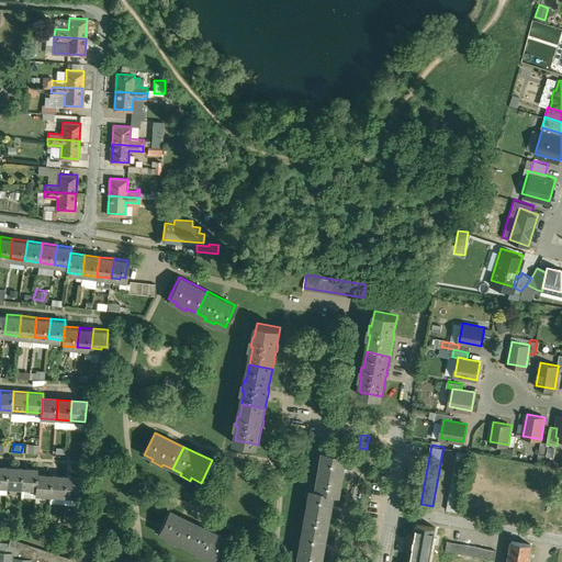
[(347,453),(324,449),(321,470),(344,473),(347,453)]
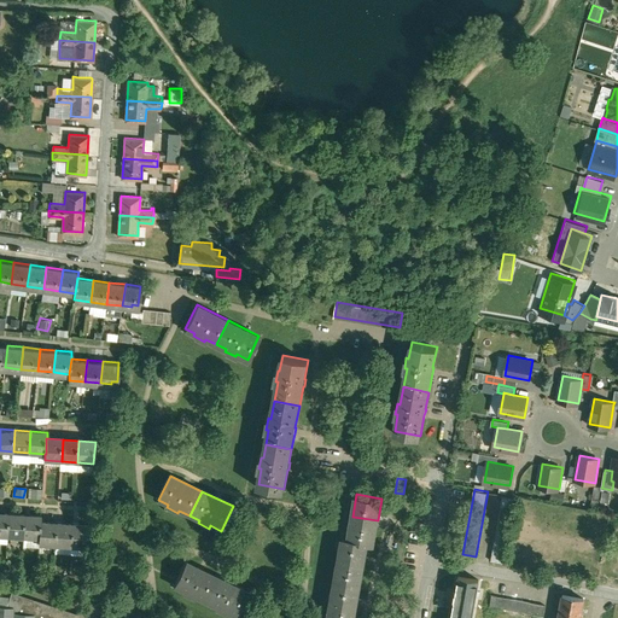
[(24,516),(9,514),(7,536),(23,537),(24,516)]
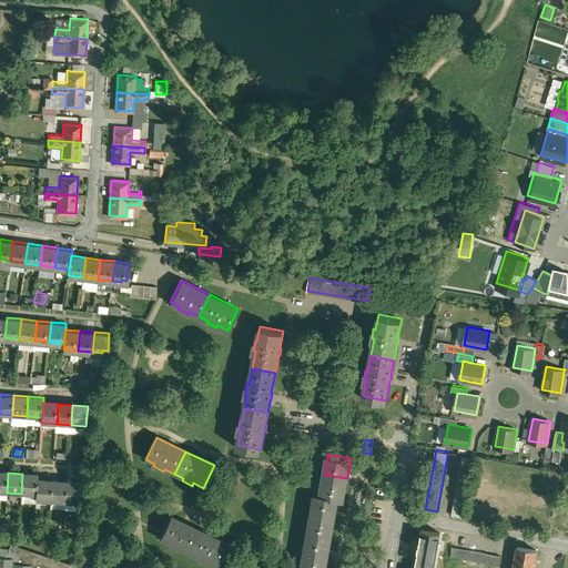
[(38,475),(22,474),(21,494),(37,495),(37,480),(38,475)]
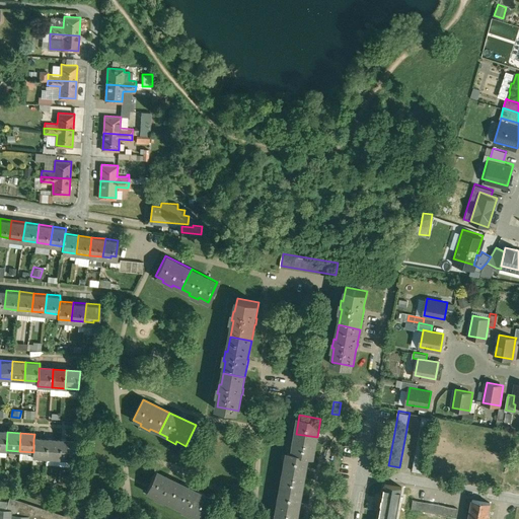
[(317,437),(296,434),(293,452),(309,454),(314,455),(317,437)]
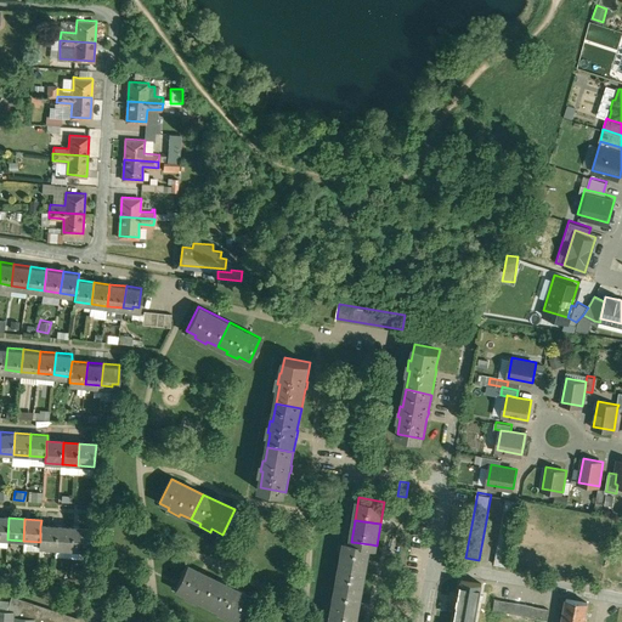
[(56,527),(40,526),(40,542),(39,548),(55,549),(56,527)]
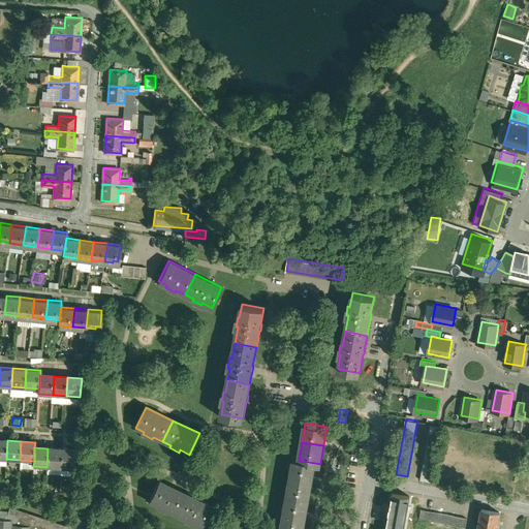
[(62,449),(48,448),(47,467),(61,468),(62,449)]
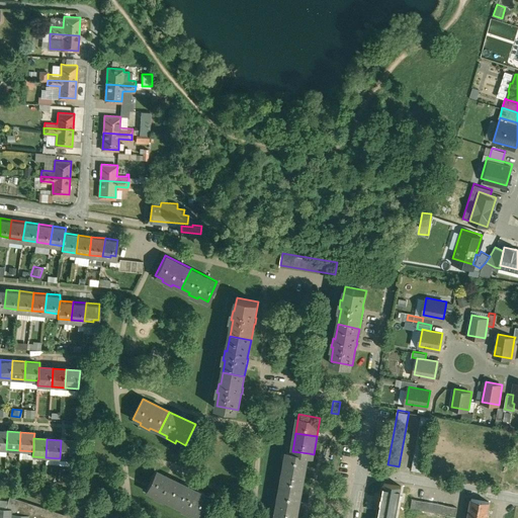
[(75,440),(61,440),(60,458),(74,458),(75,440)]
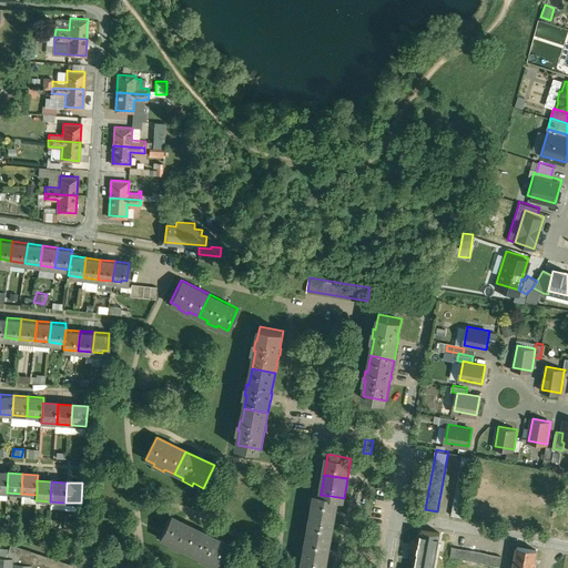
[(321,495),(315,494),(311,513),(334,517),(338,497),(321,495)]
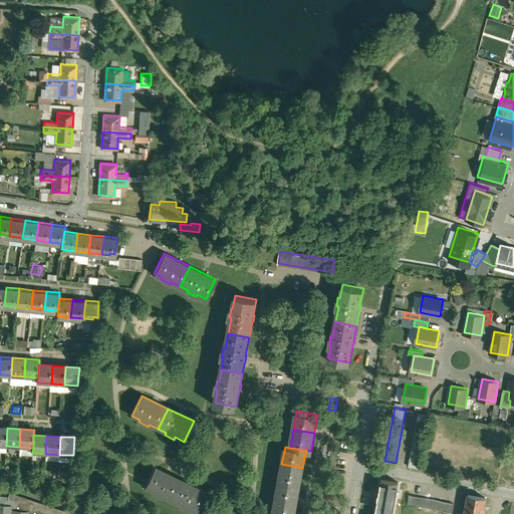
[(302,468),(281,464),(278,482),(299,486),(302,468)]
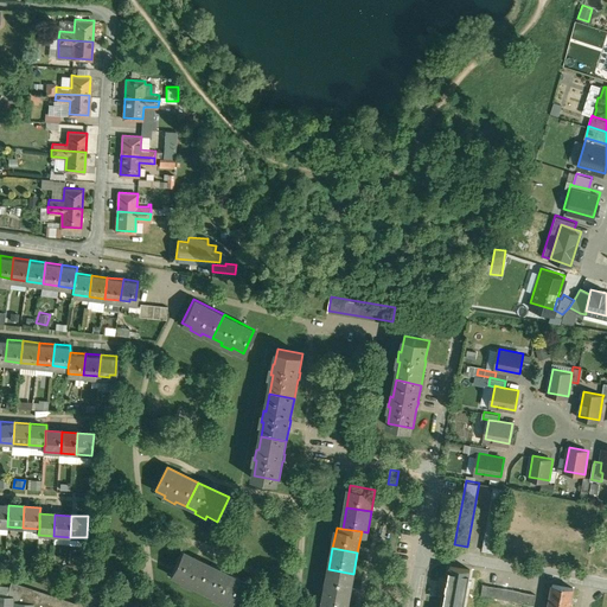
[(213,567),(183,553),(172,576),(181,581),(180,583),(191,589),(192,586),(203,590),(213,567)]
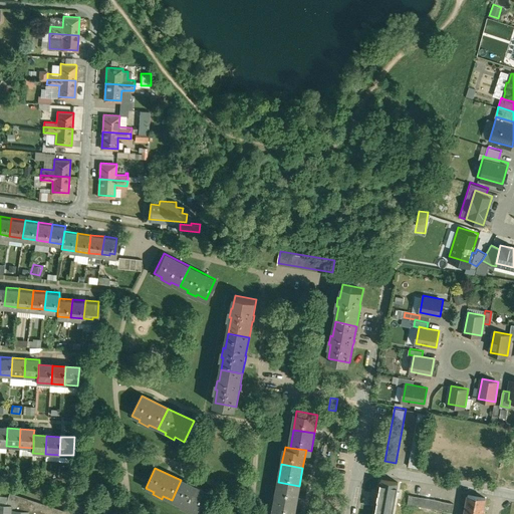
[(382,478),(375,513),(394,513),(400,481),(382,478)]
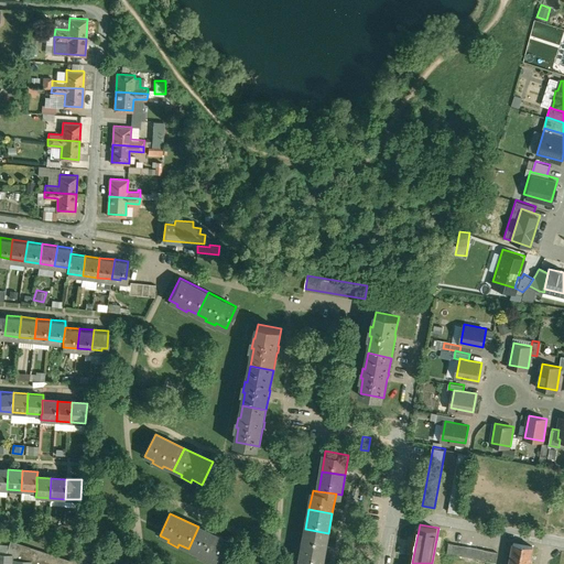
[(228,541),(198,527),(188,549),(197,553),(196,556),(206,561),(207,559),(217,563),(228,541)]
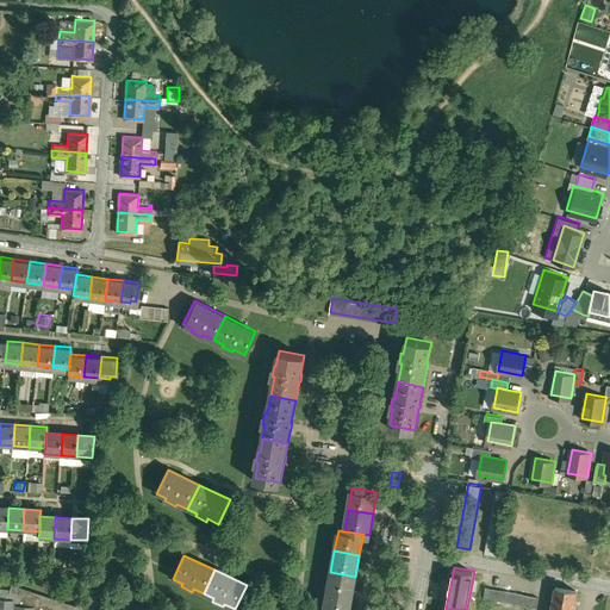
[(355,577),(330,572),(327,593),(352,598),(355,577)]
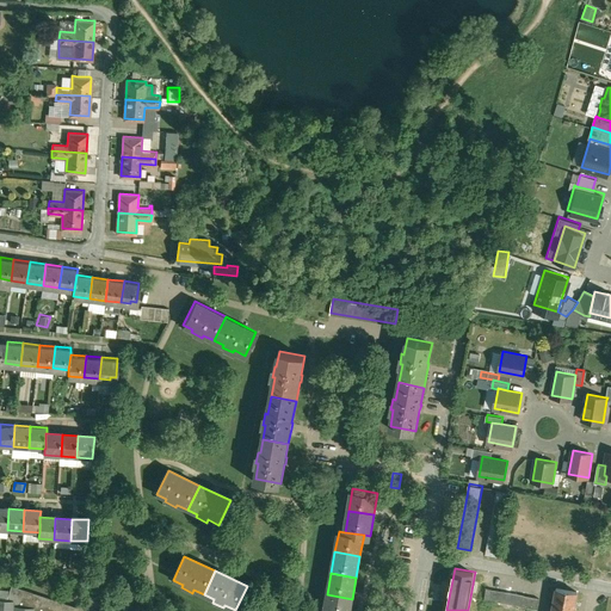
[(76,608),(12,586),(7,600),(0,599),(0,610),(90,610),(105,603),(100,594),(76,608)]
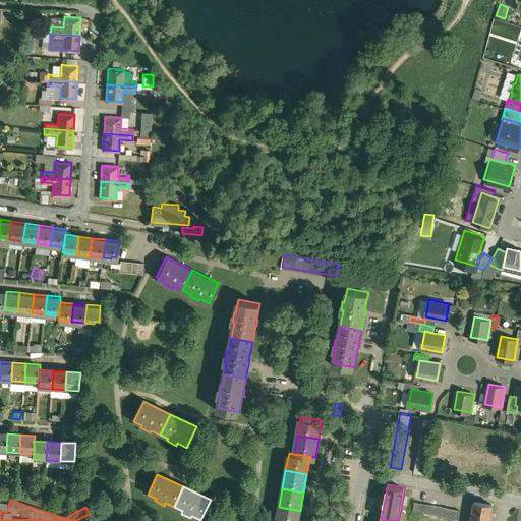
[(475,500),(470,520),(489,520),(493,504),(475,500)]
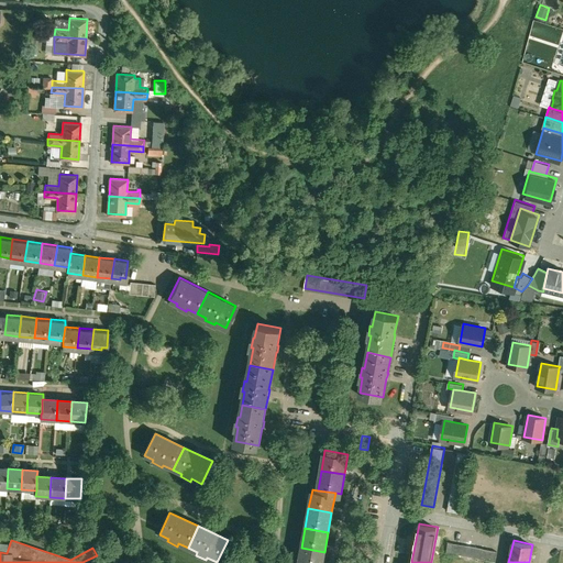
[(498,550),(450,541),(448,553),(496,562),(498,550)]
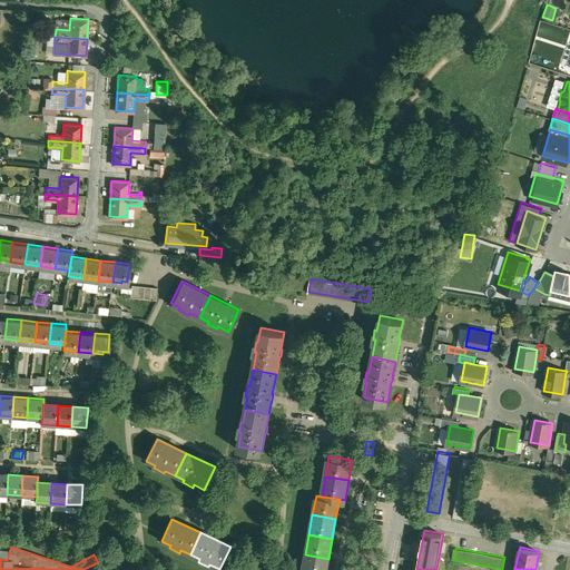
[(326,569),(328,559),(305,554),(302,569),(326,569)]
